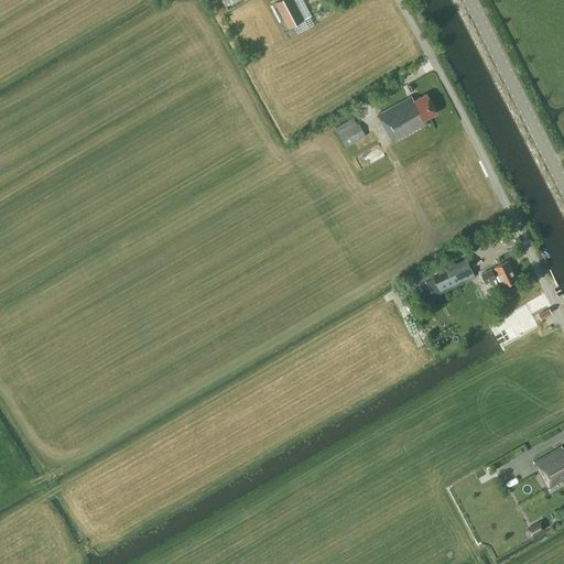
[(308,17),(304,19),(293,0),(279,0),(274,2),(292,36),(313,25),(308,17)]
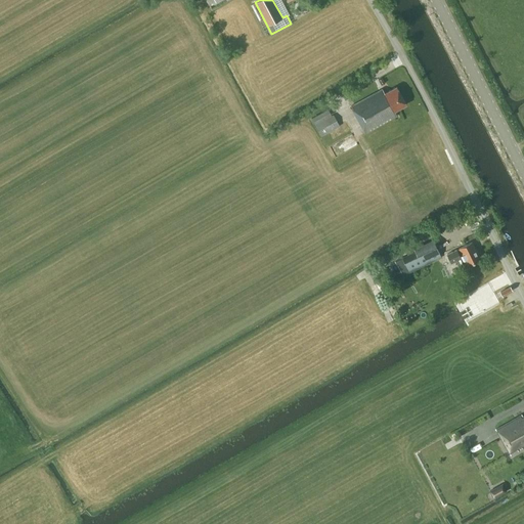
[(394,112),(406,105),(397,87),(384,93),(382,89),(351,105),(365,132),(393,118),(397,116),(394,112)]
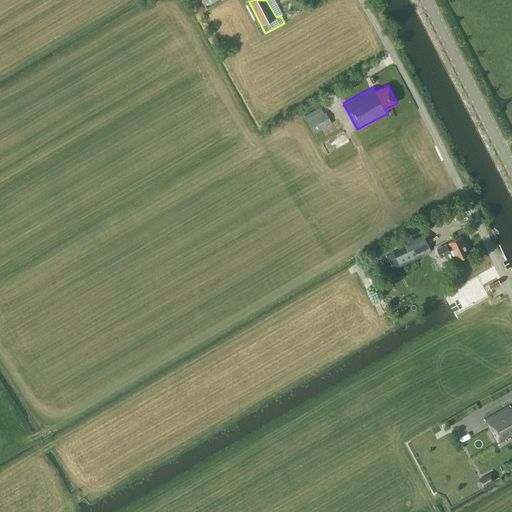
[(308,121),(324,112),(320,106),(304,115),(308,121)]
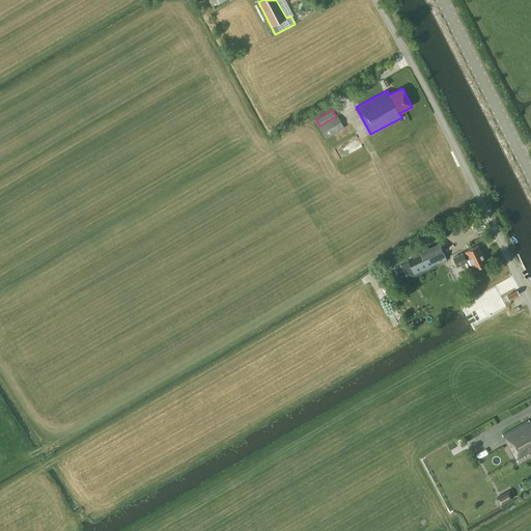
[(319,127),(326,138),(344,128),(338,116),(319,127)]
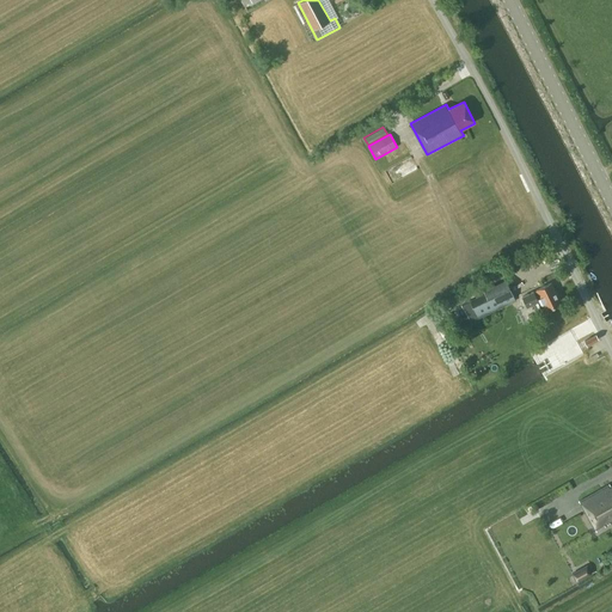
[(461,305),(470,322),(515,300),(506,280),(483,291),(485,293),(461,305)]
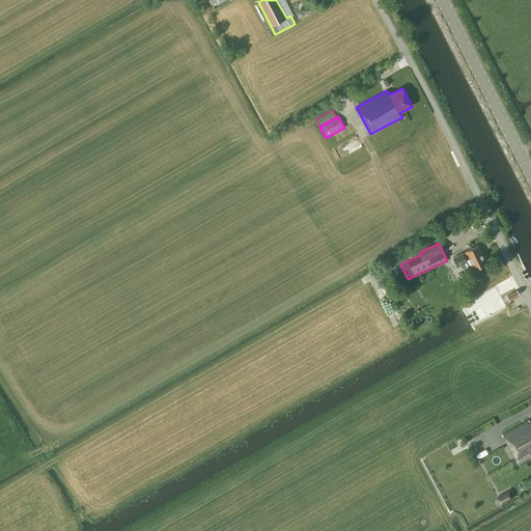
[(473,269),(486,262),(478,245),(453,257),(457,266),(466,261),(469,269),(472,267),(473,269)]
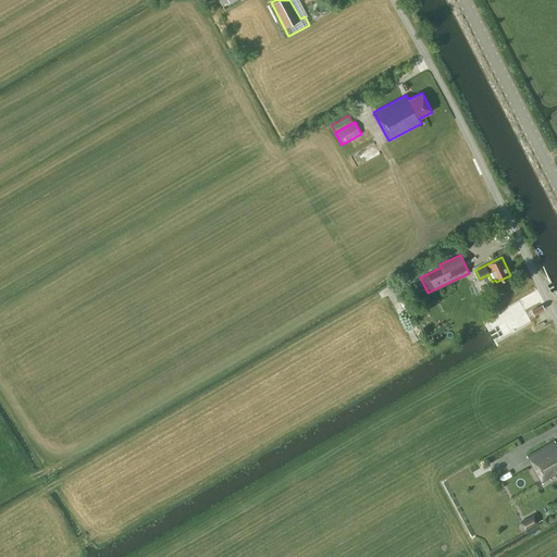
[(542,304),(532,310),(534,314),(545,309),(542,304)]
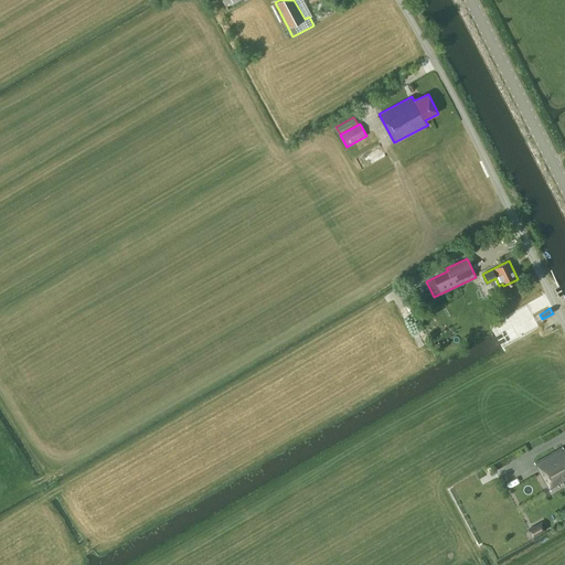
[(564,445),(535,462),(551,490),(564,481),(564,445)]
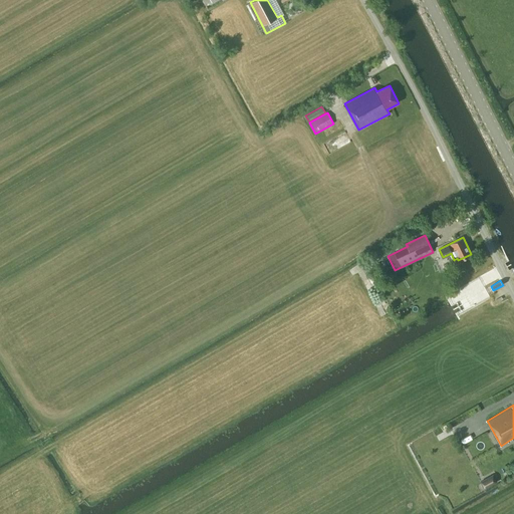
[(488,488),(501,480),(495,469),(482,477),(488,488)]
